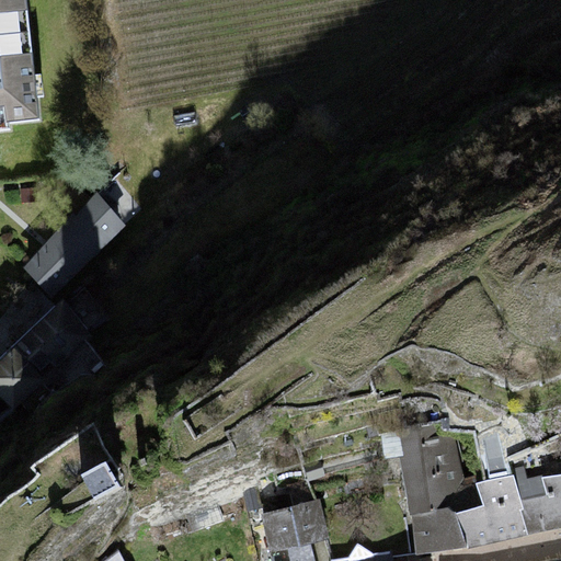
[(26,0),(0,0),(0,123),(39,119),(26,0)]
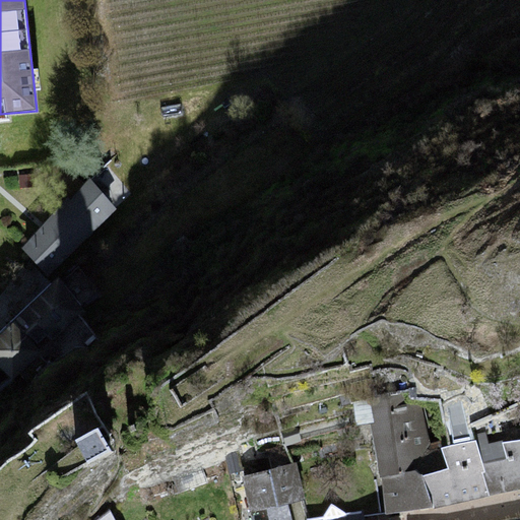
[(68,198),(24,249),(47,275),(116,209),(90,179),(71,200),(68,198)]
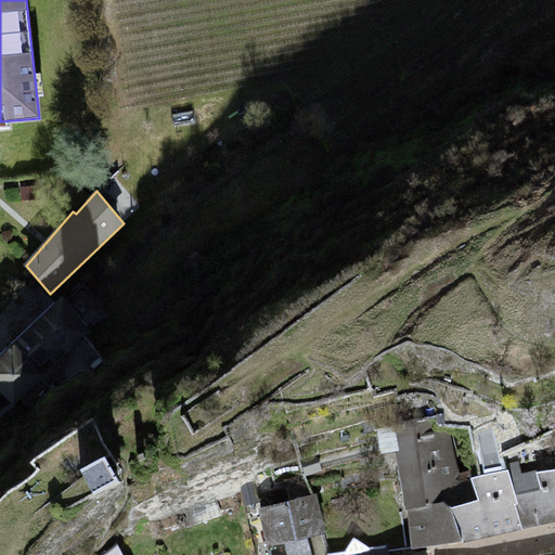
[(67,300),(63,297),(0,358),(0,391),(13,405),(41,376),(59,394),(104,360),(86,338),(91,333),(67,300)]
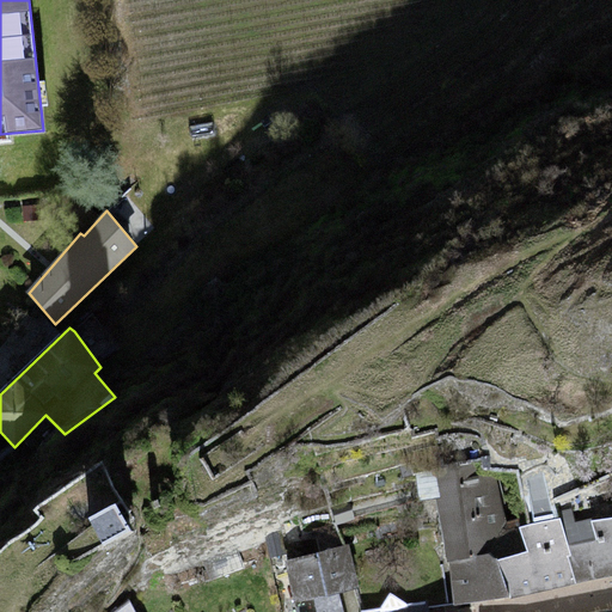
[(475,465),(435,471),(441,497),(435,499),(439,516),(442,542),(447,563),(450,562),(454,605),(510,598),(499,561),(527,552),(519,528),(513,520),(506,521),(496,478),(477,475),(475,465)]
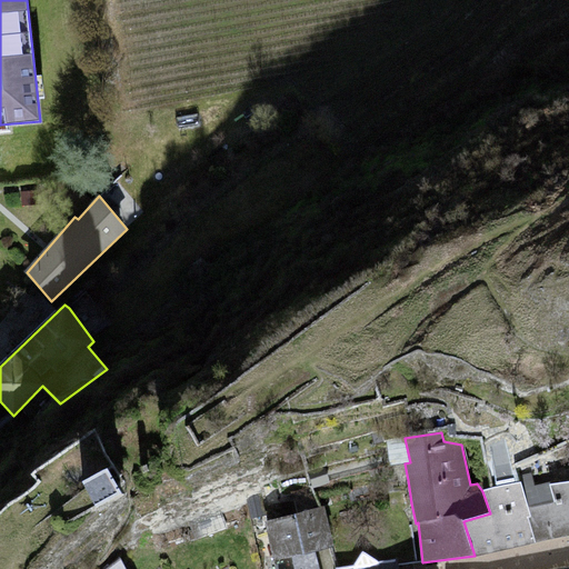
[(126,490),(111,466),(81,482),(96,507),(126,490)]
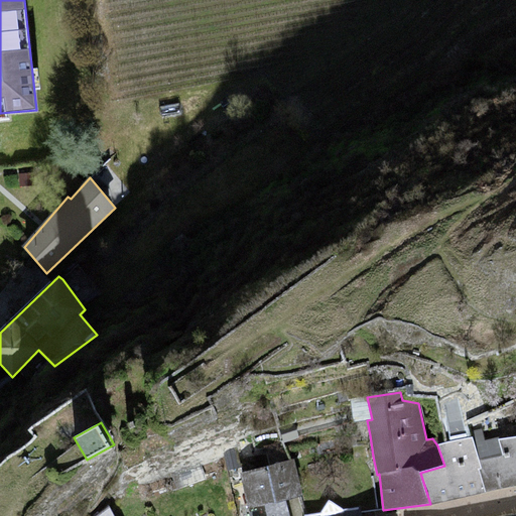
[(301,497),(304,515),(320,512),(329,500),(344,510),(360,508),(361,512),(377,510),(368,457),(373,457),(370,435),(287,450),(293,460),(301,497)]
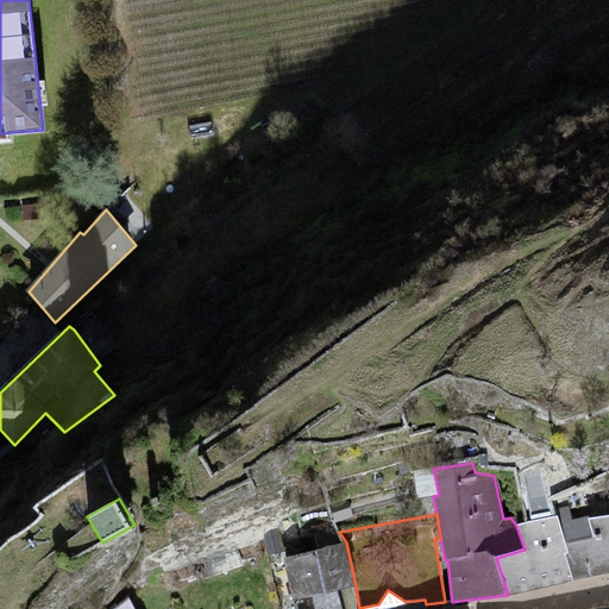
[(564,554),(572,581),(608,573),(608,515),(589,519),(595,538),(565,545),(567,553),(564,554)]
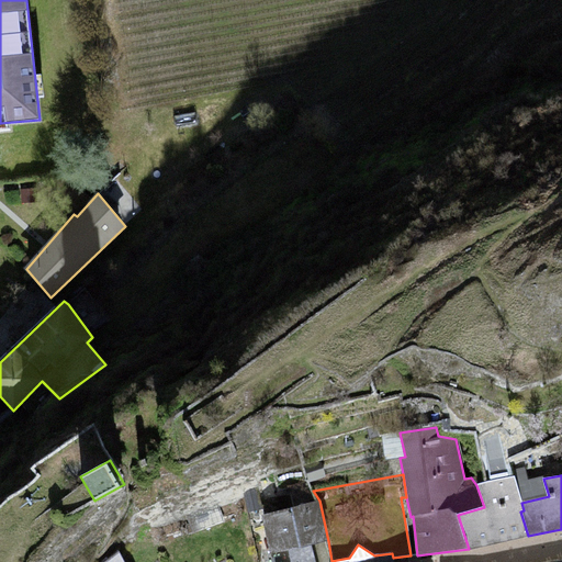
[(458,515),(469,549),(528,536),(520,512),(524,510),(521,503),(514,476),(476,485),(484,507),(458,515)]
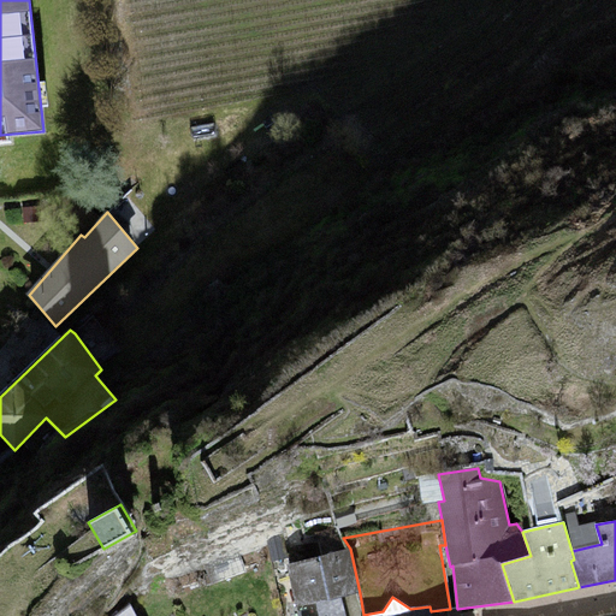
[(297,608),(317,603),(342,598),(360,593),(350,549),(286,564),(297,608)]
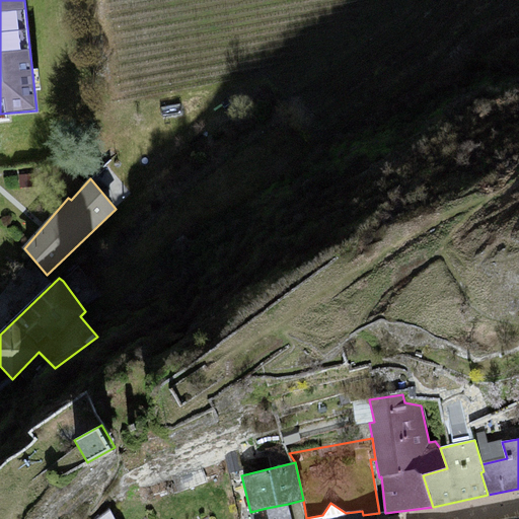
[(80,504),(103,493),(93,471),(70,483),(80,504)]
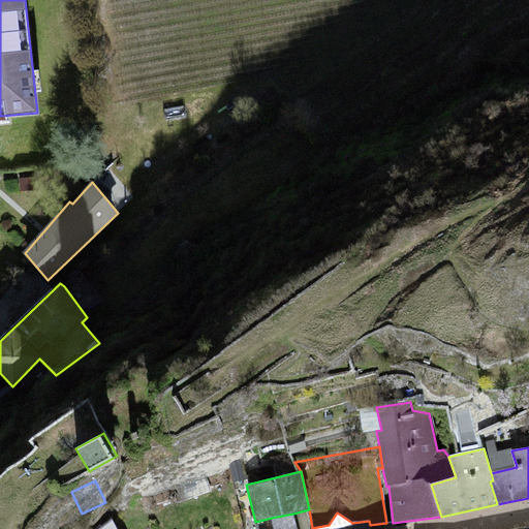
[(312,528),(370,528),(370,525),(369,521),(352,523),(337,512),(329,525),(312,528)]
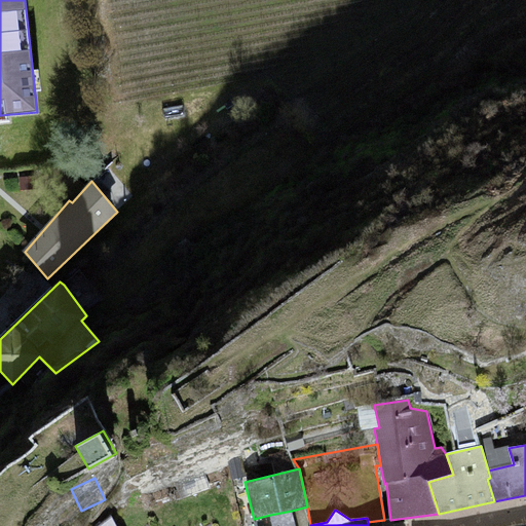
[(295,525),(292,511),(270,515),(271,525),(295,525)]
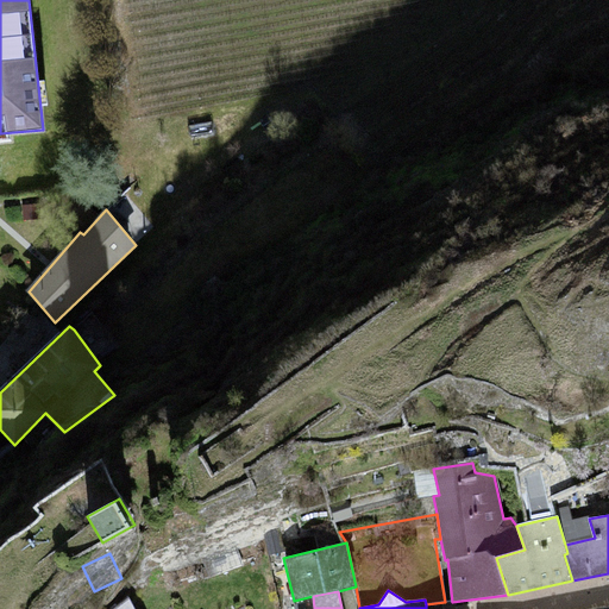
[(135,608),(129,597),(113,608),(135,608)]
